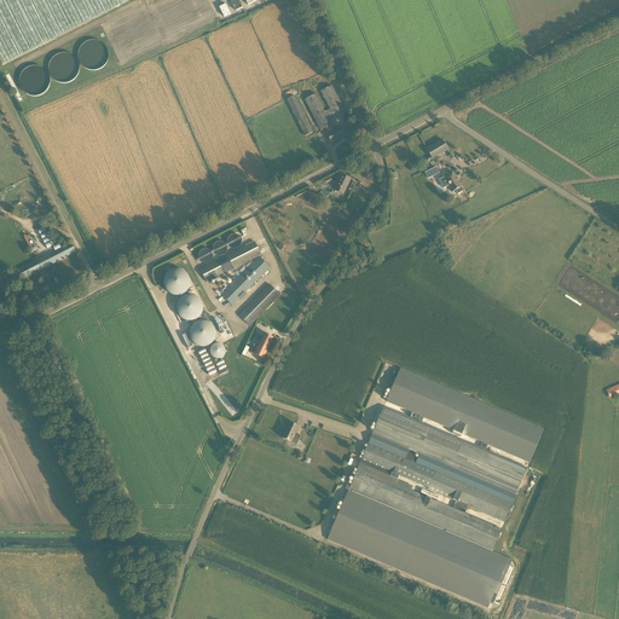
[(0,0),(0,65),(1,68),(55,39),(123,4),(125,4),(132,0),(0,0)]
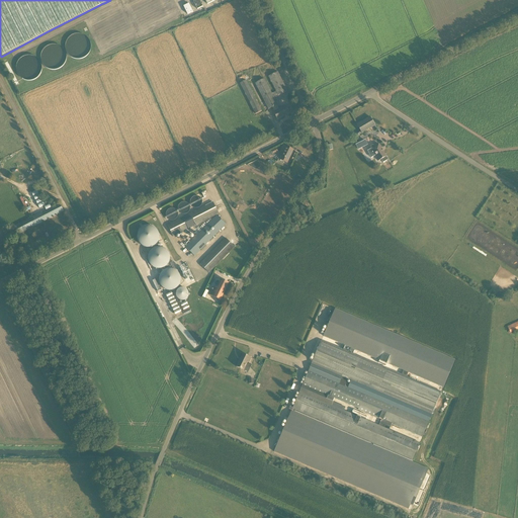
[(88,49),(88,47),(88,45),(87,42),(86,40),(85,38),(83,37),(81,36),(79,36),(76,35),(74,36),(72,36),(70,38),(69,39),(68,40),(67,44),(66,46),(66,47),(66,50),(67,52),(68,53),(69,55),(71,56),(73,57),(75,58),(78,58),(80,58),(82,57),(84,56),(85,55),(86,53),(87,52),(88,49)]
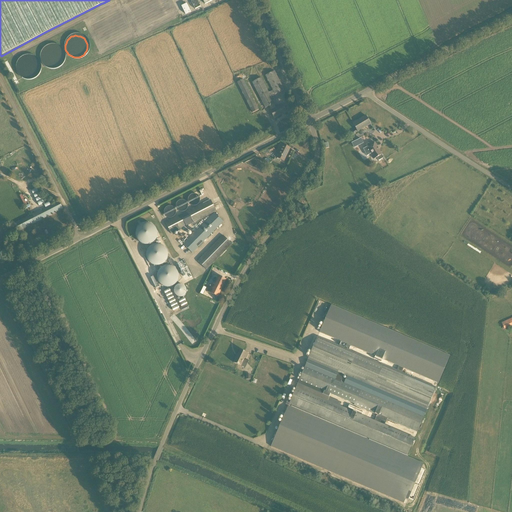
[(43,62),(45,65),(47,66),(50,67),(53,67),(56,66),(59,65),(61,63),(62,60),(63,57),(63,56),(63,53),(61,50),(60,48),(57,46),(54,45),(51,45),(48,45),(46,47),(44,49),(42,51),(41,54),(41,57),(41,60),(43,62)]
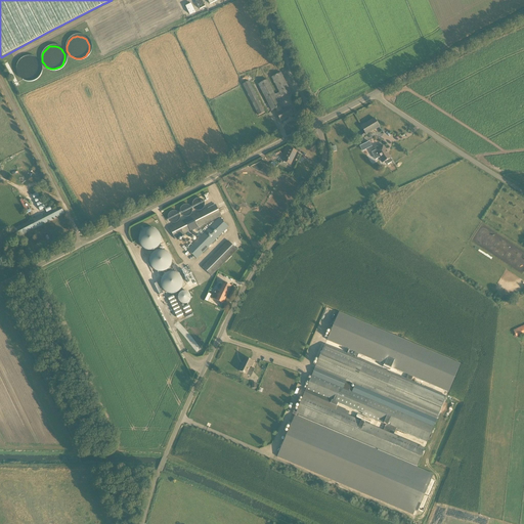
[(44,72),(45,70),(44,67),(44,64),(43,62),(41,60),(39,58),(37,57),(34,57),(32,57),(30,57),(28,57),(25,59),(23,61),(22,62),(20,64),(19,68),(19,70),(20,73),(20,75),(23,77),(24,79),(26,80),(28,81),(30,82),(33,82),(35,82),(37,81),(39,80),(41,78),(43,76),(44,74),(44,72)]
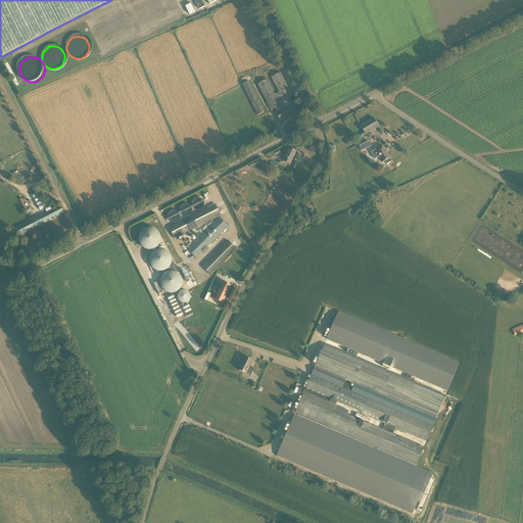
[(276,99),(290,92),(280,73),(271,78),(279,92),(274,95),(267,80),(258,84),(271,110),(275,108),(277,113),(280,121),(292,114),(289,107),(282,110),(276,99)]
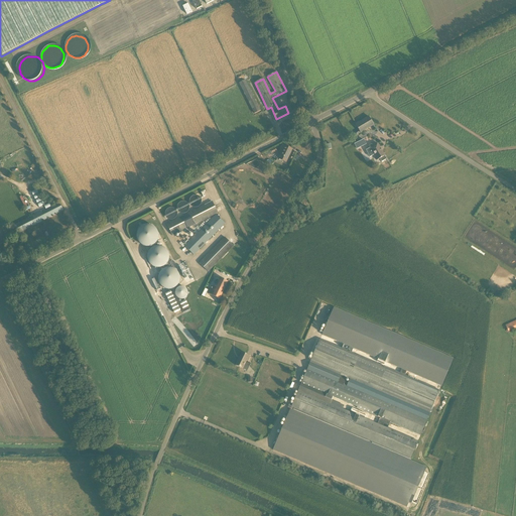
[(239,84),(252,109),(255,114),(260,111),(245,81),(239,84)]
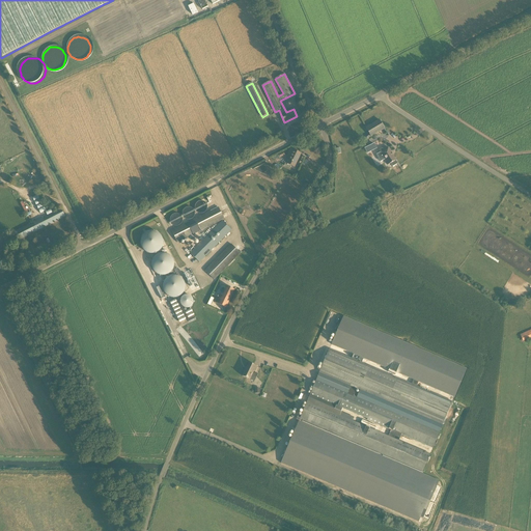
[(371,137),(385,129),(380,120),(366,128),(371,137)]
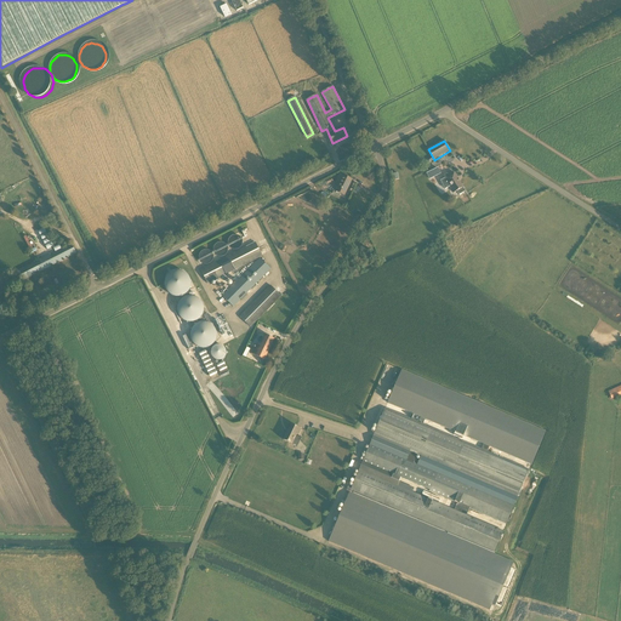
[(345,197),(354,176),(346,171),(343,176),(340,174),(335,183),(339,186),(337,189),(336,188),(332,194),(339,198),(340,194),(345,197)]
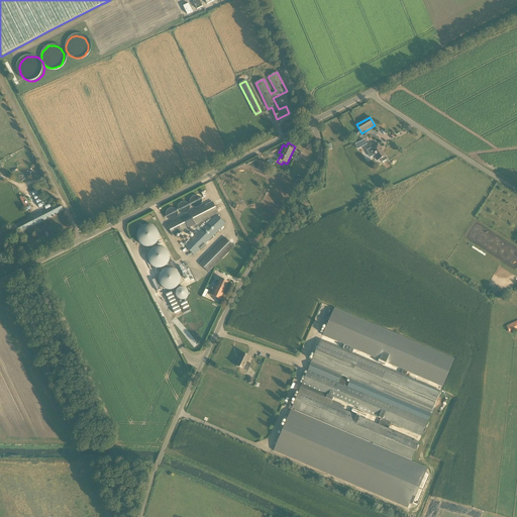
[(378,143),(371,148),(375,154),(375,156),(378,161),(381,160),(382,163),(387,160),(388,160),(378,143)]
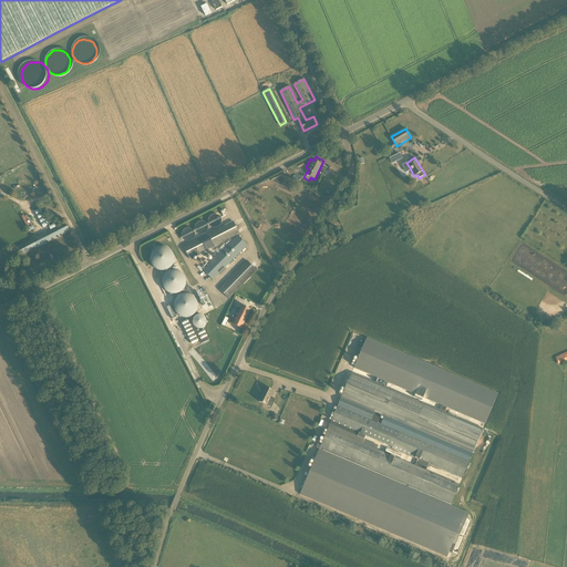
[(290,191),(294,184),(284,179),(280,186),(290,191)]
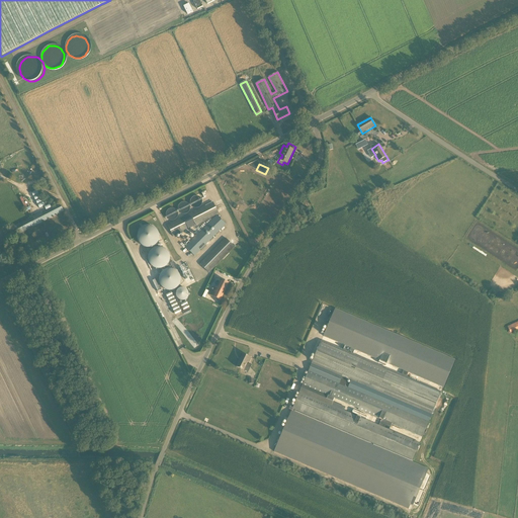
[(33,192),(37,207),(44,206),(38,190),(33,192)]
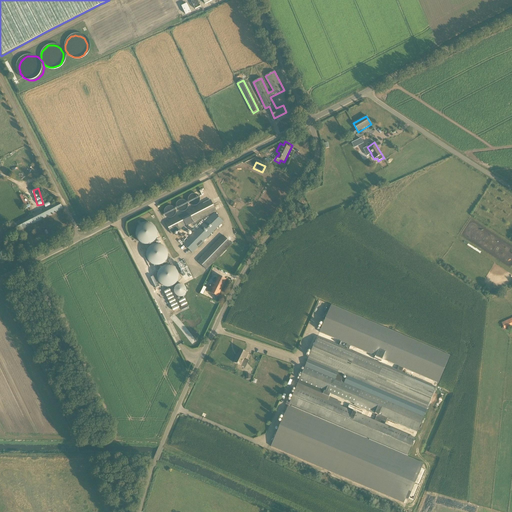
[(30,206),(29,204),(27,205),(22,194),(20,195),(26,208),(30,206)]
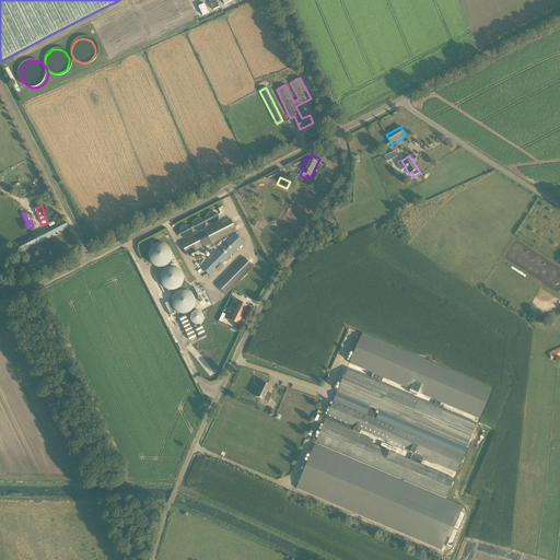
[(207,220),(209,220),(209,224),(213,224),(213,218),(217,218),(217,213),(207,213),(207,220)]
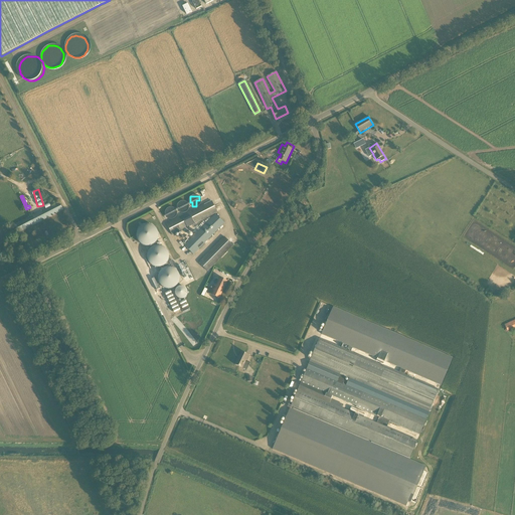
[(172,235),(217,213),(211,201),(167,224),(172,235)]
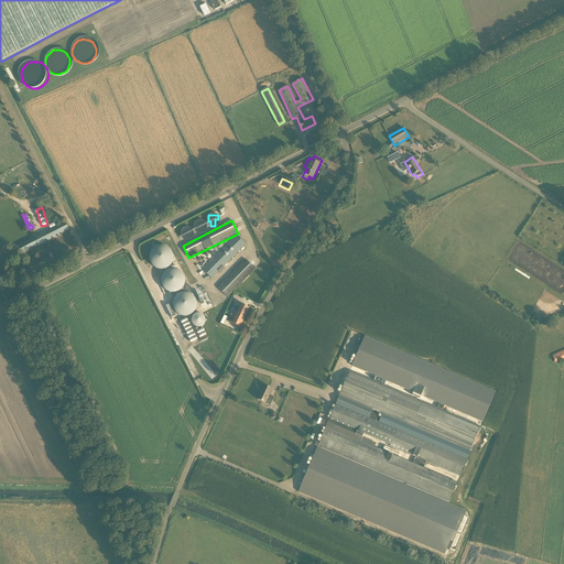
[(20,256),(69,230),(65,221),(15,247),(17,248),(13,250),(17,256),(20,255),(20,256)]
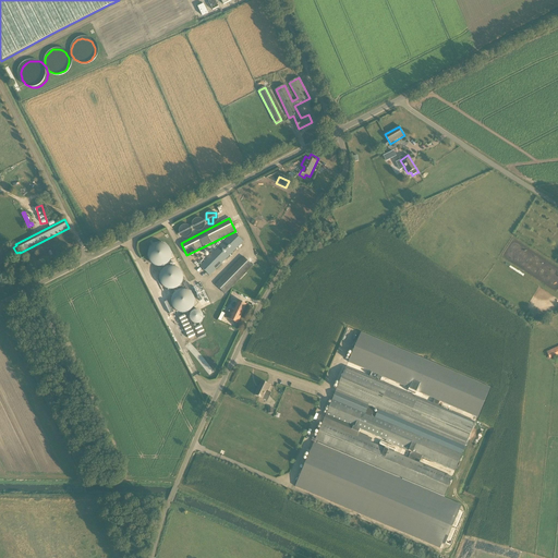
[(210,276),(243,242),(233,232),(201,266),(210,276)]
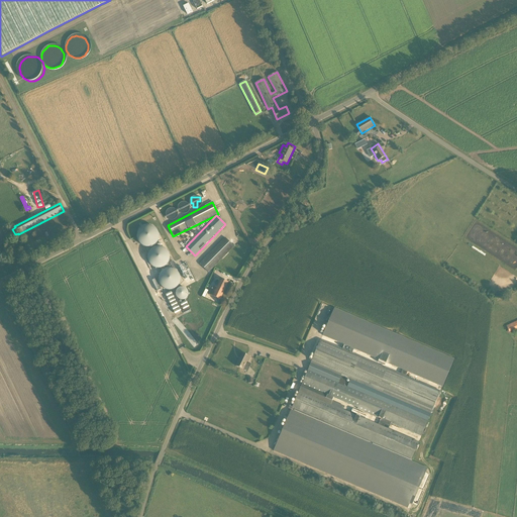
[(142,227),(141,228),(140,228),(139,229),(139,230),(138,231),(138,232),(137,233),(137,234),(137,235),(137,236),(137,237),(137,238),(137,239),(138,240),(138,241),(138,242),(139,243),(140,243),(140,244),(141,245),(142,245),(142,246),(143,246),(144,246),(145,247),(146,247),(147,247),(148,247),(149,247),(150,247),(151,246),(152,246),(153,246),(154,245),(156,244),(157,243),(158,242),(158,241),(159,240),(159,239),(159,238),(159,237),(159,236),(159,235),(159,234),(159,233),(159,232),(158,231),(158,230),(157,230),(157,229),(156,228),(154,228),(154,227),(153,227),(152,226),(151,226),(150,226),(149,226),(148,225),(147,225),(146,226),(145,226),(144,226),(143,226),(142,227)]
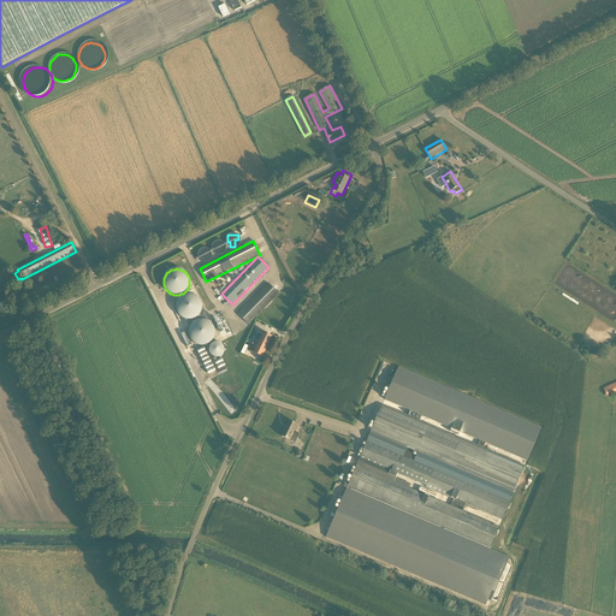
[(249,325),(279,294),(268,284),(238,314),(249,325)]
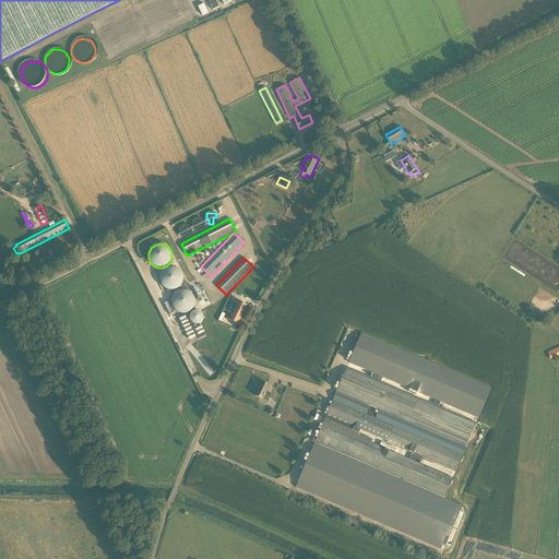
[(167,268),(166,269),(165,269),(165,270),(164,270),(163,271),(162,272),(162,273),(161,274),(161,275),(159,275),(159,276),(159,277),(159,278),(159,280),(159,281),(161,282),(161,283),(161,284),(162,285),(163,286),(163,287),(164,287),(165,288),(166,289),(167,289),(168,290),(169,290),(170,290),(171,290),(173,290),(174,290),(175,289),(176,289),(177,289),(178,288),(179,287),(180,287),(180,286),(181,285),(181,284),(182,284),(182,283),(182,282),(183,281),(183,280),(183,278),(183,277),(183,276),(182,275),(182,274),(181,273),(181,272),(180,271),(179,270),(178,269),(177,269),(176,268),(175,268),(174,268),(173,266),(171,266),(170,266),(169,268),(168,268),(167,268)]
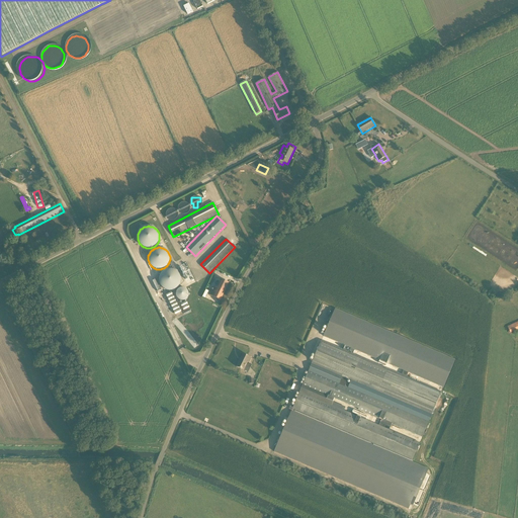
[(168,269),(167,269),(166,269),(165,270),(164,270),(164,271),(163,271),(162,272),(162,273),(161,273),(160,274),(160,275),(160,276),(159,277),(159,278),(159,279),(159,280),(159,281),(159,282),(159,283),(160,284),(160,285),(161,285),(161,286),(162,287),(162,288),(163,288),(164,289),(165,289),(165,290),(166,290),(167,290),(168,290),(169,290),(170,291),(171,290),(172,290),(173,290),(174,290),(175,289),(176,289),(177,288),(177,287),(178,287),(179,286),(179,285),(180,284),(180,283),(180,282),(181,281),(181,280),(181,279),(181,278),(180,277),(180,276),(179,275),(179,274),(178,273),(178,272),(177,272),(177,271),(176,271),(175,270),(174,270),(173,269),(172,269),(171,269),(170,269),(169,269),(168,269)]
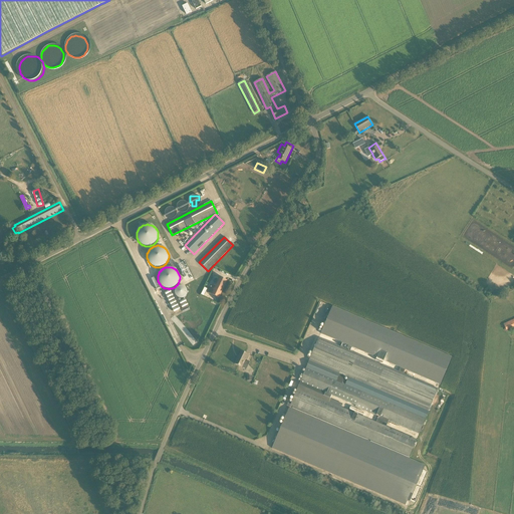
[(216,286),(212,284),(209,283),(208,284),(211,286),(208,292),(219,298),(227,280),(220,277),(216,286)]
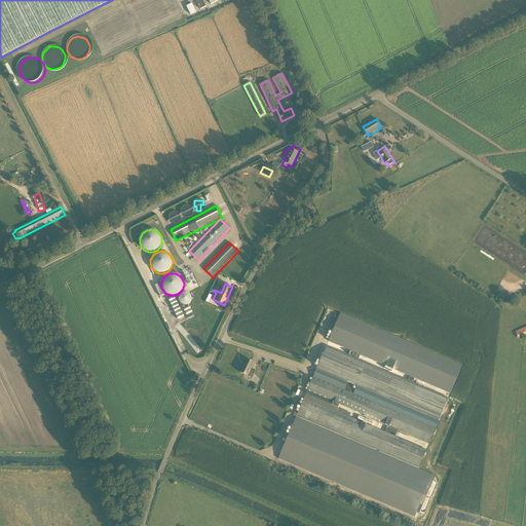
[(188,305),(189,304),(190,303),(191,302),(191,301),(191,300),(191,299),(191,298),(191,297),(191,296),(190,295),(189,294),(188,294),(187,293),(186,293),(185,293),(184,293),(183,293),(182,294),(181,294),(180,295),(180,296),(179,297),(179,298),(179,299),(179,300),(179,301),(179,302),(180,303),(181,304),(182,305),(183,305),(184,305),(185,305),(186,305),(187,305),(188,305)]
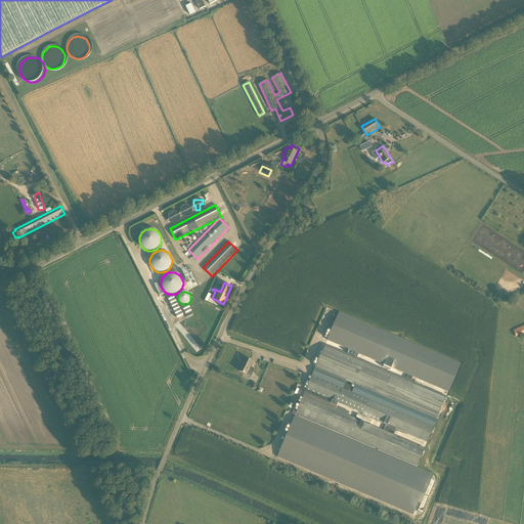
[(425,448),(393,435),(396,429),(427,443),(446,396),(411,382),(413,377),(448,392),(461,364),(339,312),(326,341),(408,375),(406,380),(325,345),(315,368),(346,382),(343,388),(312,375),(297,411),(294,409),(293,413),(376,449),(375,449),(295,416),(277,457),(413,515),(415,511),(423,514),(436,481),(431,479),(433,474),(378,450),(417,467),(425,448)]
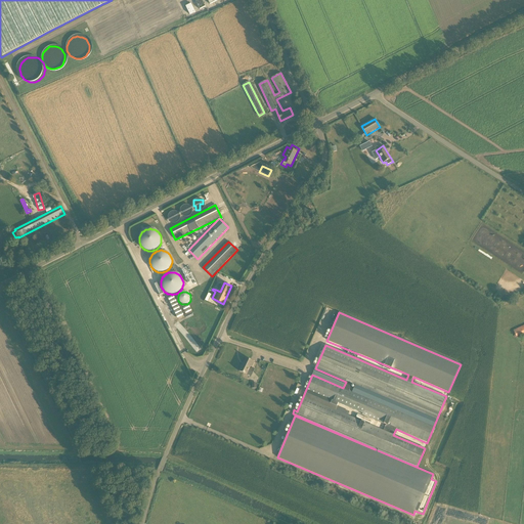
[(523,322),(512,329),(516,337),(523,333),(523,322)]
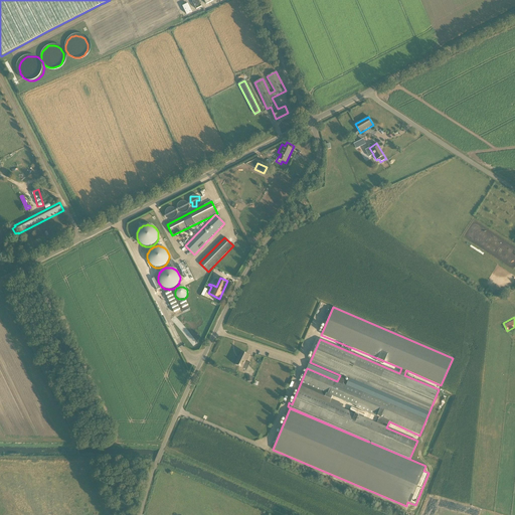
[(247,361),(249,356),(242,352),(239,358),(238,357),(234,365),(242,368),(246,361),(247,361)]
